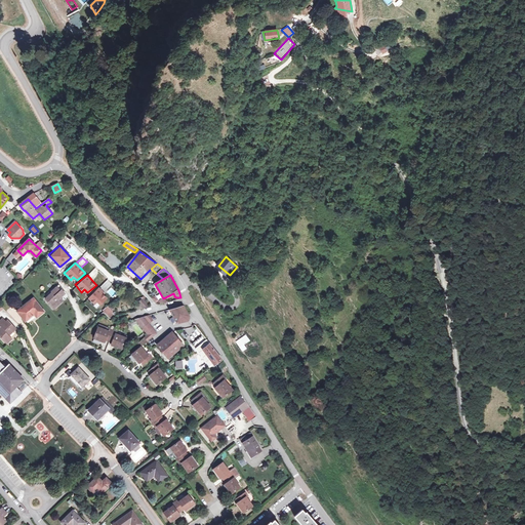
[(104,292),(112,285),(107,280),(98,287),(104,292)]
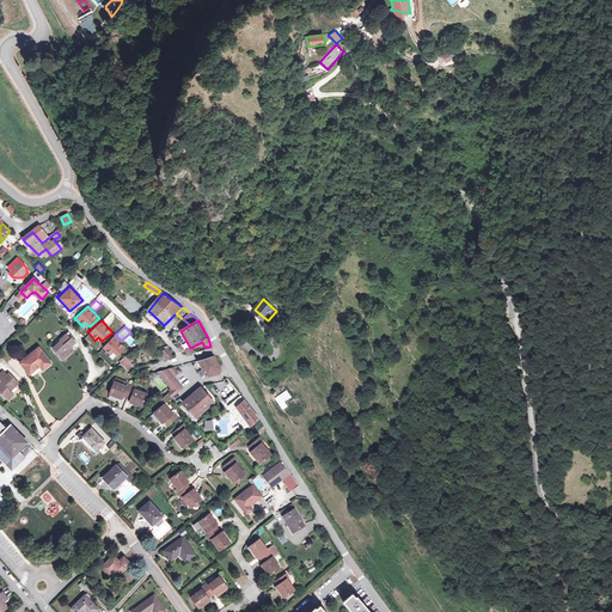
[(61,342),(53,348),(61,357),(69,350),(68,349),(69,347),(75,342),(72,337),(73,336),(68,332),(60,341),(61,342)]
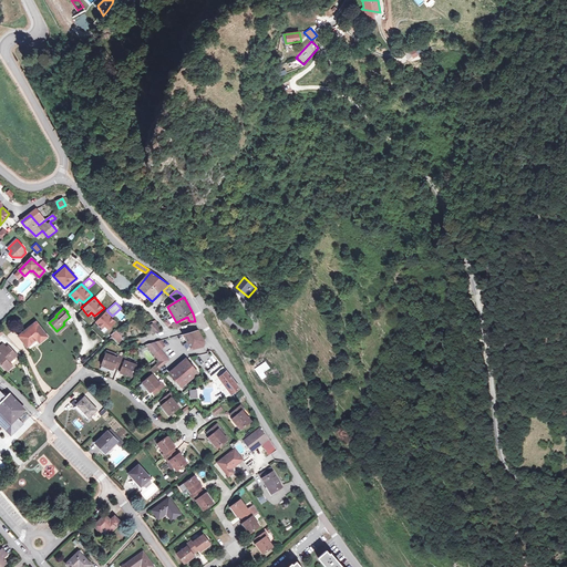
[(100,329),(104,326),(106,329),(115,322),(107,310),(93,320),(100,329)]
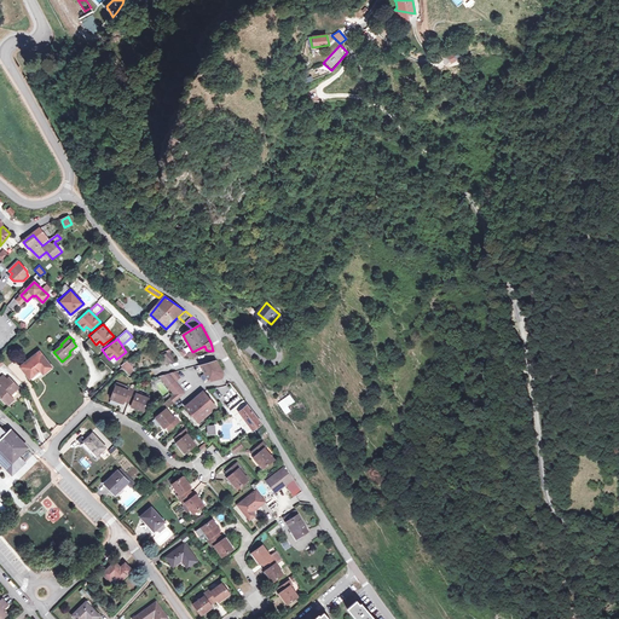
[(126,345),(132,351),(137,345),(131,339),(126,345)]
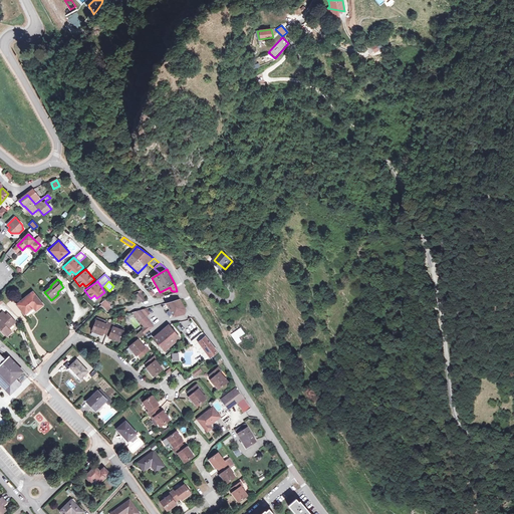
[(61,295),(58,291),(57,293),(58,294),(51,300),(53,302),(61,295)]
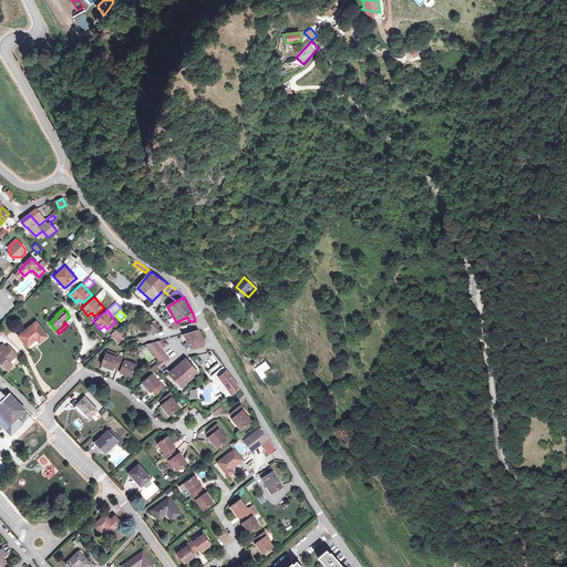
[(37,322),(19,337),(28,347),(40,338),(42,341),(48,337),(37,322)]
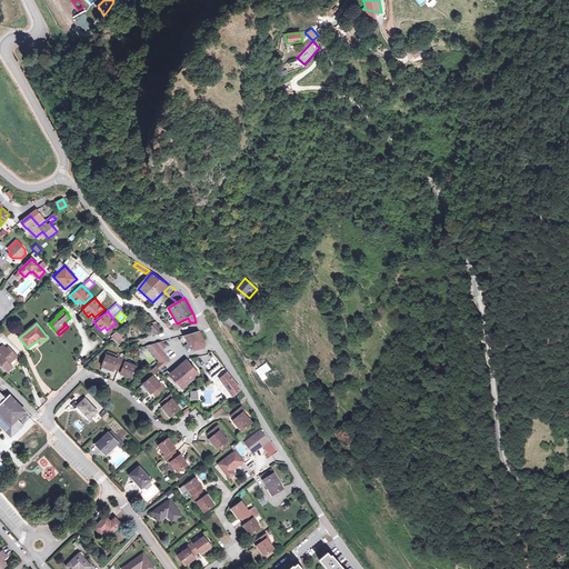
[(205,342),(199,332),(188,335),(195,348),(203,347),(205,347),(205,346),(205,342)]
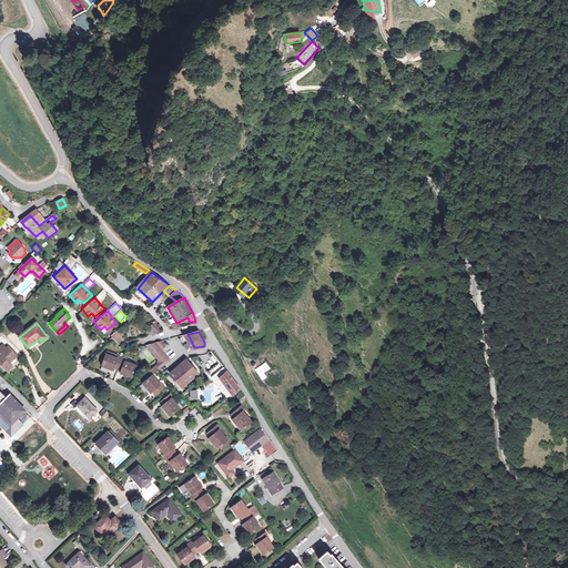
[(154,344),(146,346),(153,354),(160,348),(154,344)]
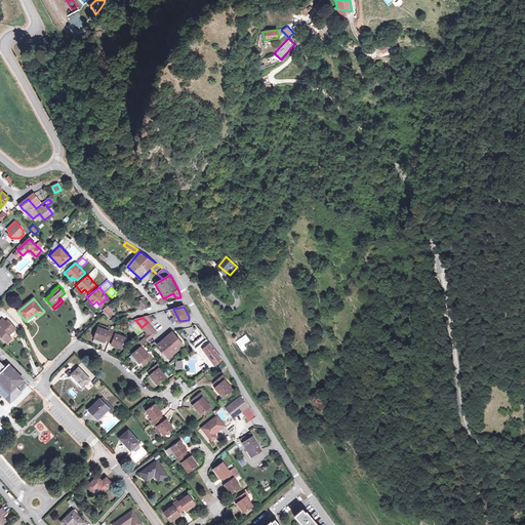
[(6,322),(2,319),(0,320),(0,334),(1,336),(0,337),(6,344),(11,338),(8,335),(15,328),(7,321),(6,322)]
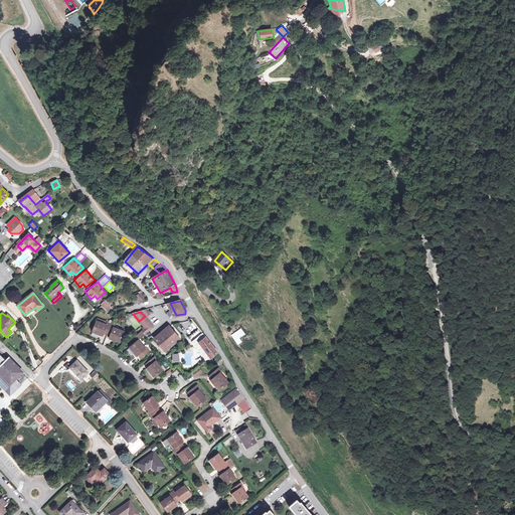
[(153,327),(145,317),(140,322),(145,328),(142,331),(145,335),(153,327)]
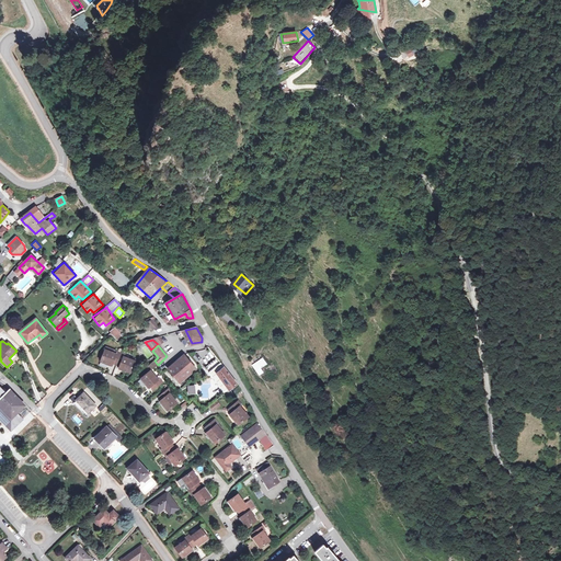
[(107,347),(106,348),(104,353),(102,357),(101,361),(112,365),(113,363),(114,361),(117,362),(121,354),(117,352),(107,347)]
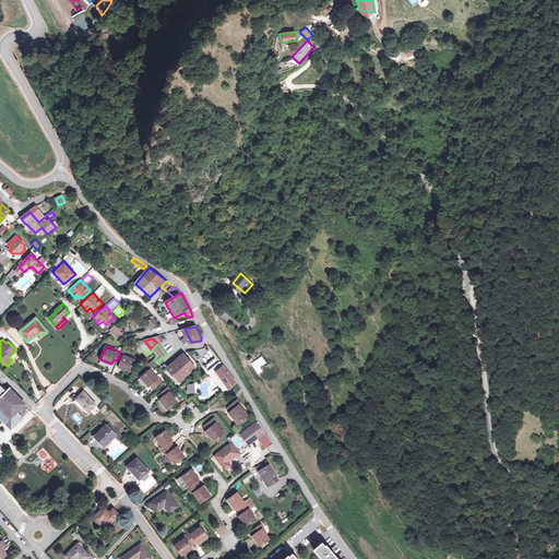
[(121,361),(119,365),(119,367),(130,371),(134,360),(123,355),(125,354),(120,353),(117,360),(121,361)]
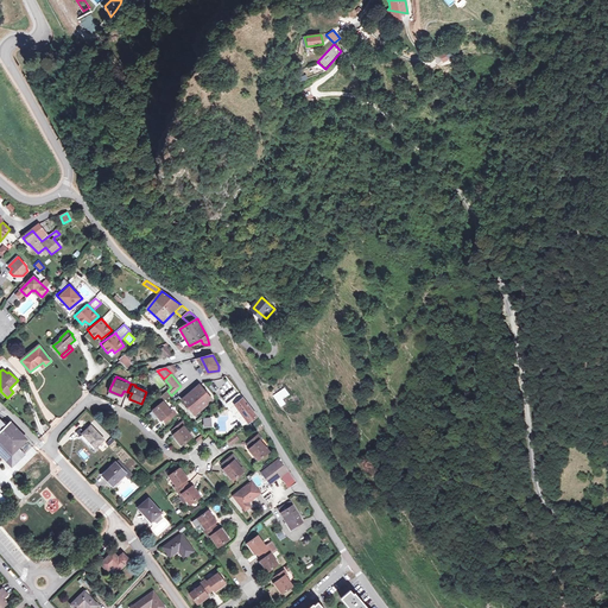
[(203,388),(200,385),(182,399),(185,404),(189,409),(195,416),(213,400),(207,393),(203,388)]
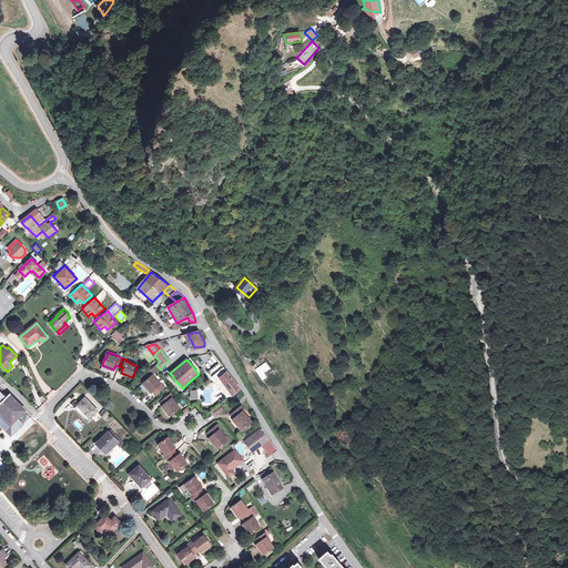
[(267,378),(264,373),(271,369),(267,363),(255,368),(261,381),(267,378)]
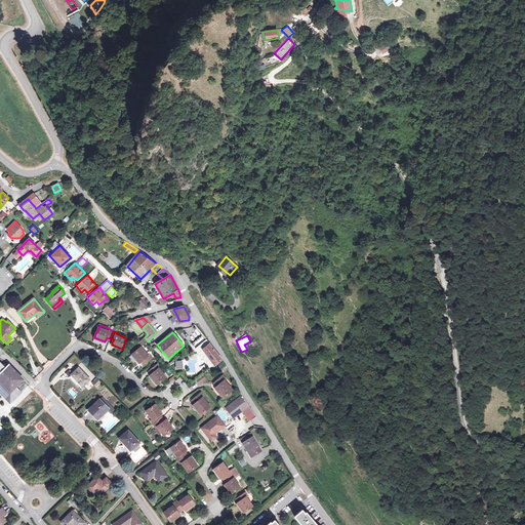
[(211,344),(207,339),(204,342),(207,346),(203,349),(214,364),(215,365),(223,360),(210,345),(211,344)]
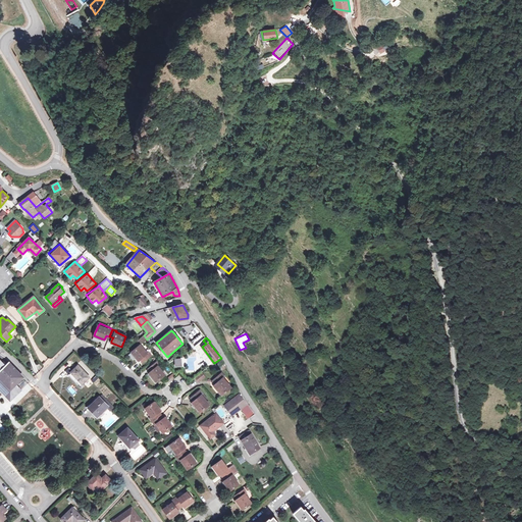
[(206,344),(203,341),(195,347),(208,365),(213,362),(202,347),(206,344)]
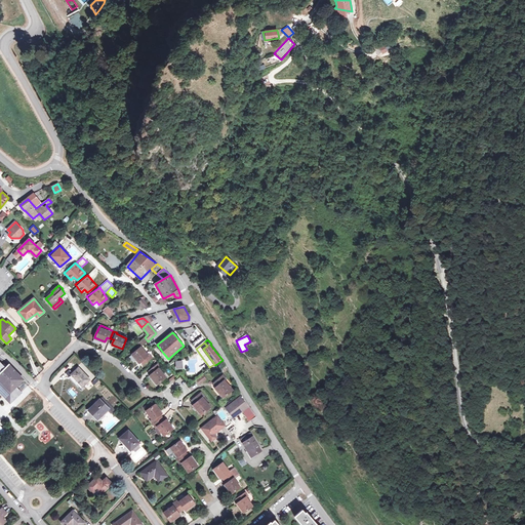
[(142,348),(132,355),(139,363),(142,361),(144,360),(146,362),(152,357),(150,355),(148,356),(142,348)]
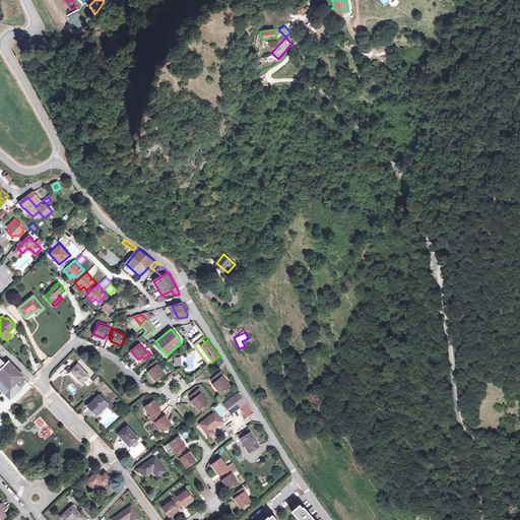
[(0,388),(10,399),(21,388),(16,383),(19,380),(22,377),(23,376),(8,362),(7,363),(4,360),(1,362),(0,360),(0,388)]
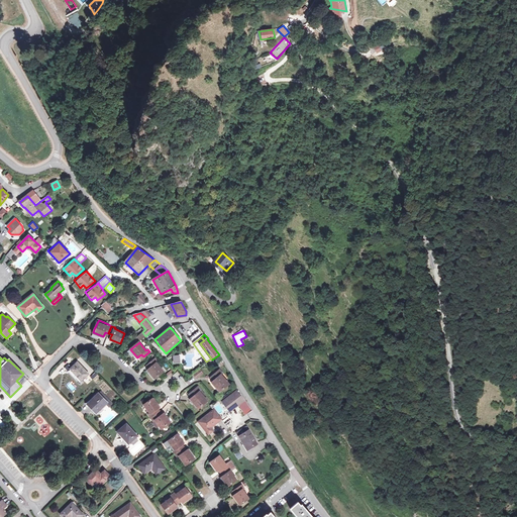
[(156,358),(149,364),(151,367),(149,369),(147,370),(154,378),(163,372),(157,363),(158,362),(156,358)]
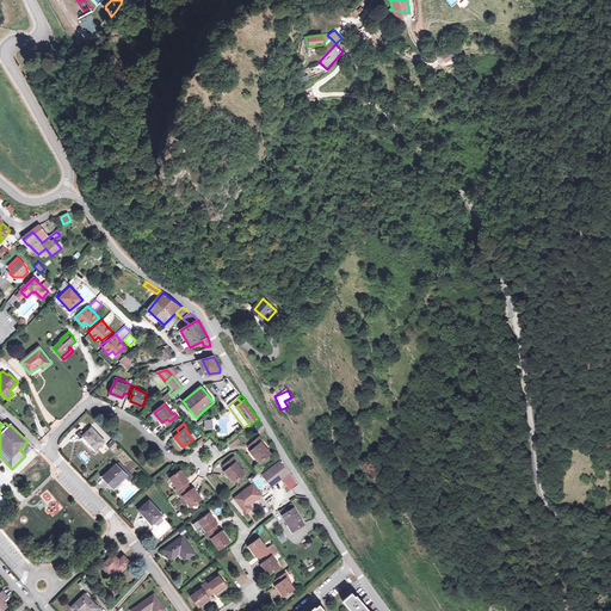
[(105,443),(91,429),(86,434),(81,431),(76,434),(80,439),(84,437),(97,450),(105,443)]
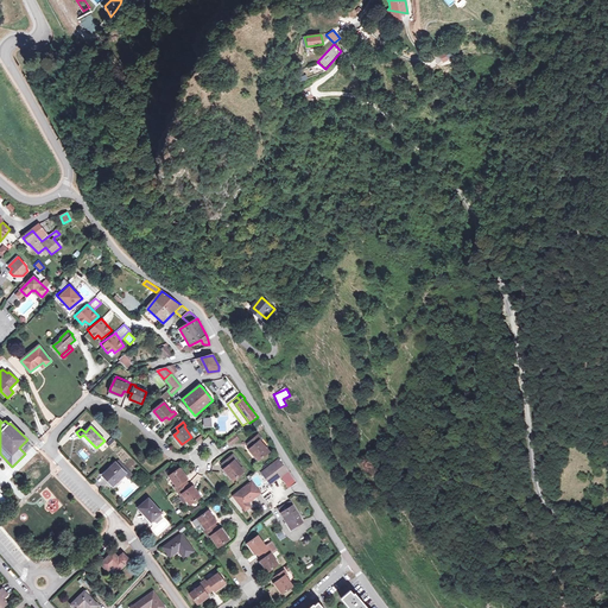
[(235,435),(228,439),(228,442),(232,445),(239,439),(235,435)]
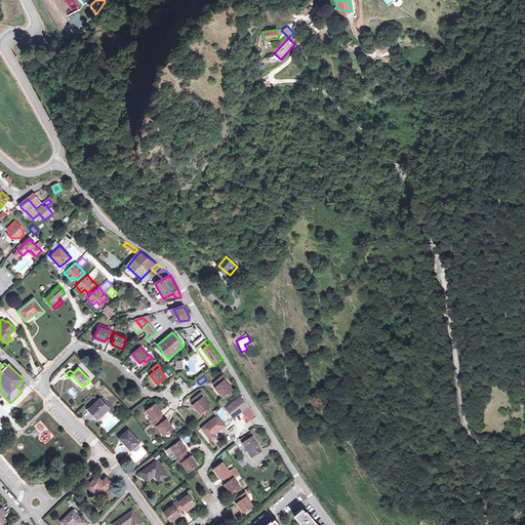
[(226,379),(223,375),(216,381),(219,385),(216,387),(215,388),(224,397),(232,390),(225,380),(226,379)]
